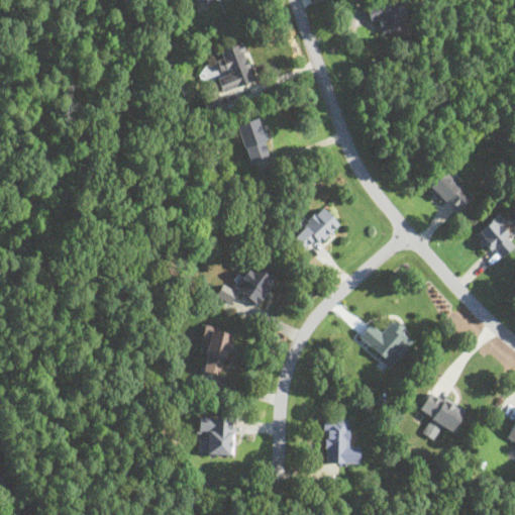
[(380,23),(384,34),(406,25),(400,8),(398,8),(395,0),(368,10),(374,26),(380,23)]
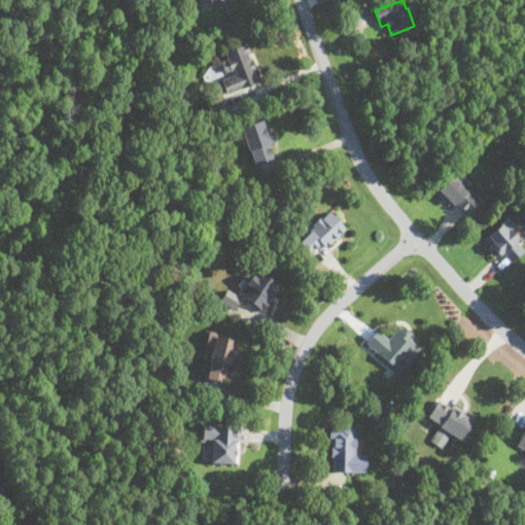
[(261,83),(248,44),(223,53),(231,76),(222,78),(228,94),(261,83)]
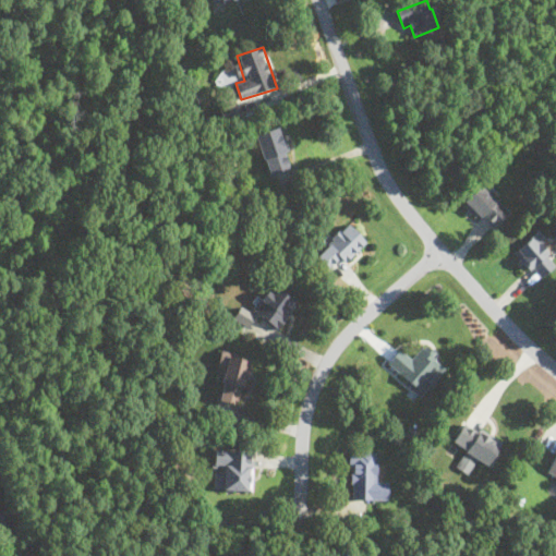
[(227,123),(243,118),(238,100),(220,107),(227,123)]
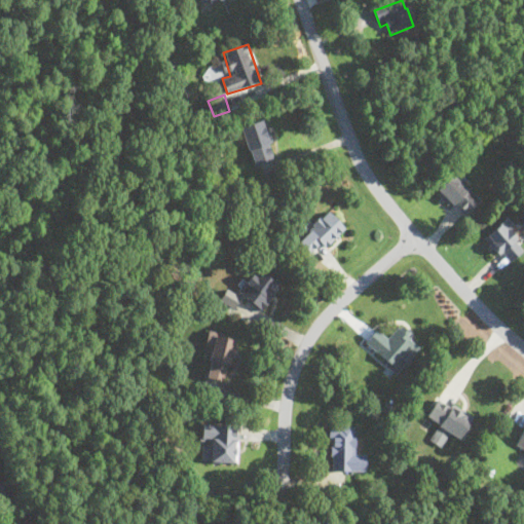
[(255,165),(278,157),(266,119),(241,127),(255,165)]
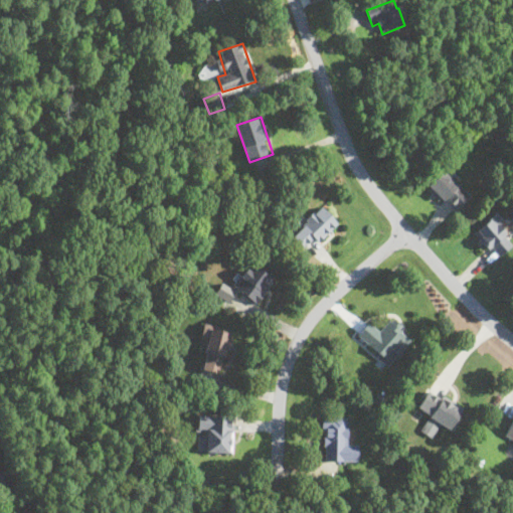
[(455,214),(471,197),(444,170),(426,188),(455,214)]
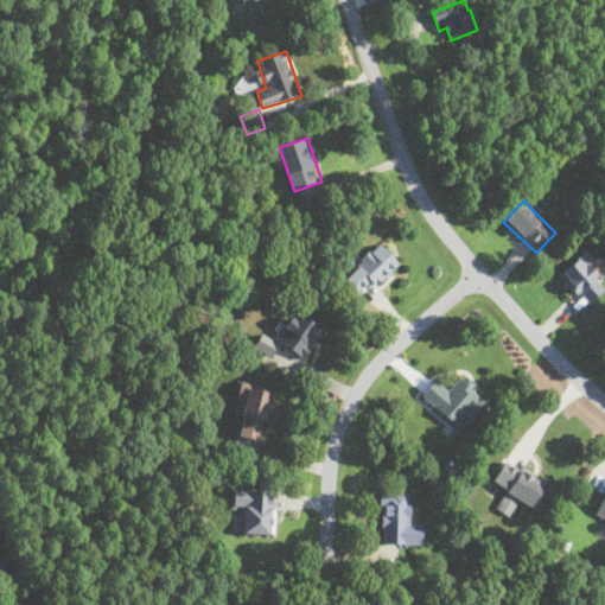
[(400,263),(380,243),(344,276),(361,293),(369,284),(375,290),(400,263)]
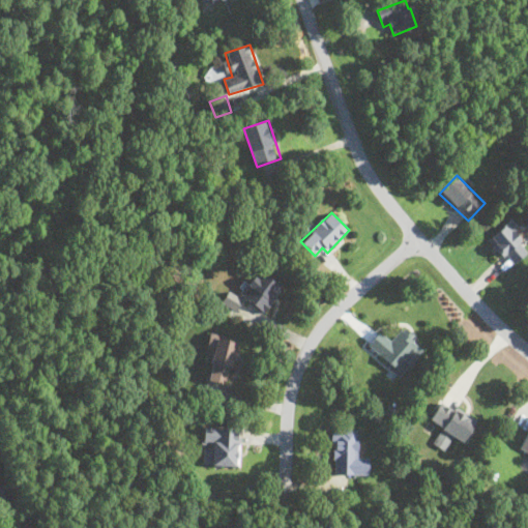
[(514,267),(527,252),(527,245),(506,224),(488,242),(514,267)]
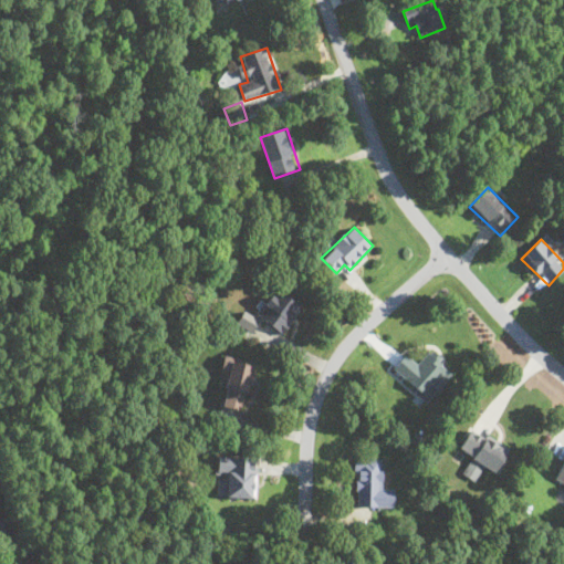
[(256,315),(281,335),(304,307),(279,288),(256,315)]
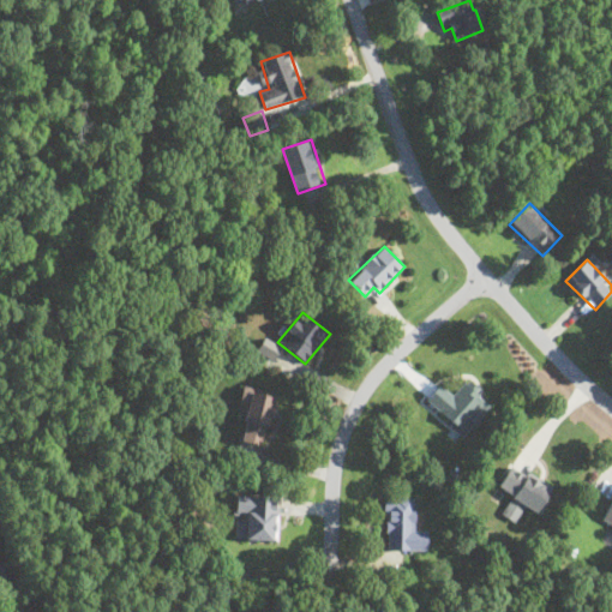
[(424,403),(467,438),(496,403),(466,378),(454,394),(441,383),(424,403)]
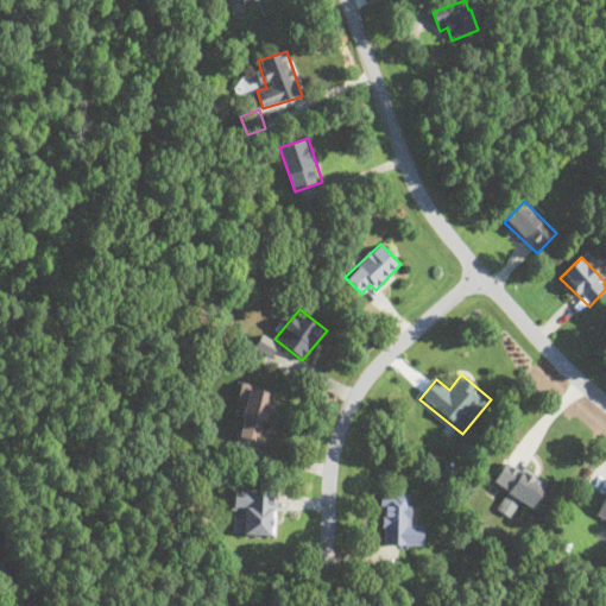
[(240,437),(264,443),(276,392),(244,384),(238,406),(247,409),(240,437)]
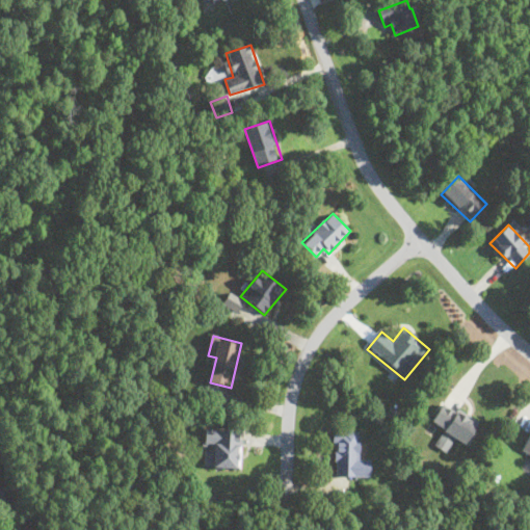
[(432,422),(443,428),(433,445),(450,453),(457,440),(469,446),(481,422),(444,401),(432,422)]
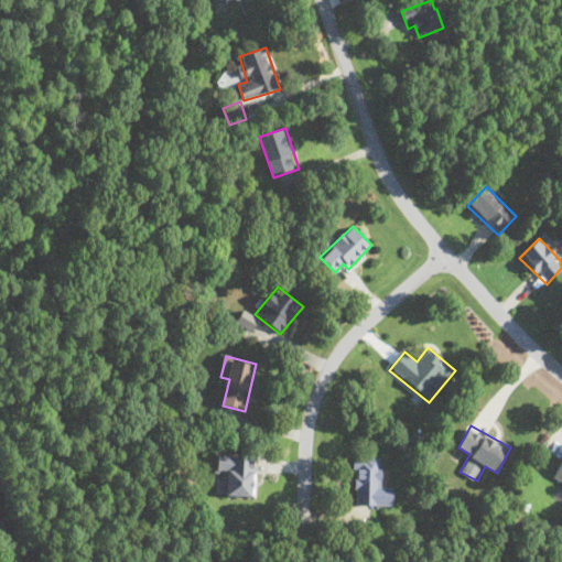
[(258,455),(218,454),(217,497),(257,497),(258,455)]
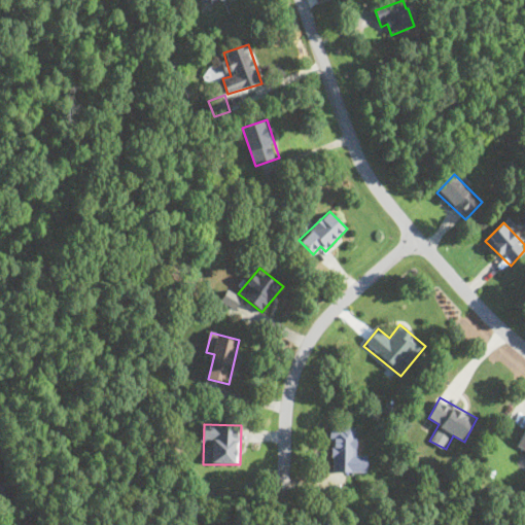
[(366,455),(357,455),(357,427),(330,427),(330,474),(366,474),(366,455)]
